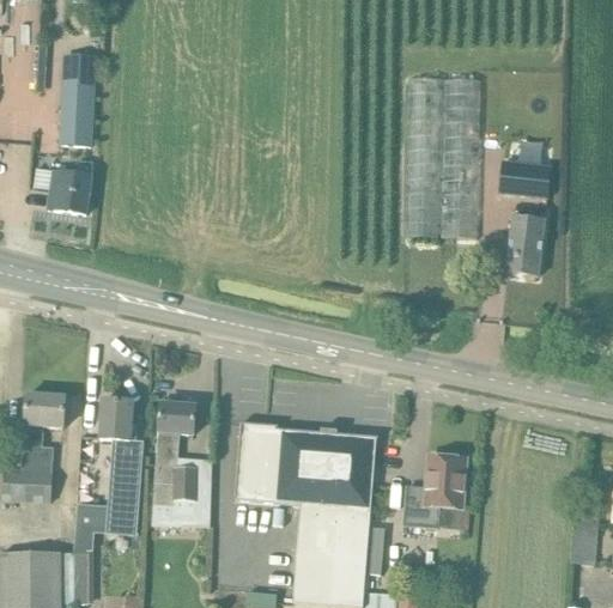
[(64,67),(59,144),(91,146),(96,70),(96,61),(65,59),(64,67)]
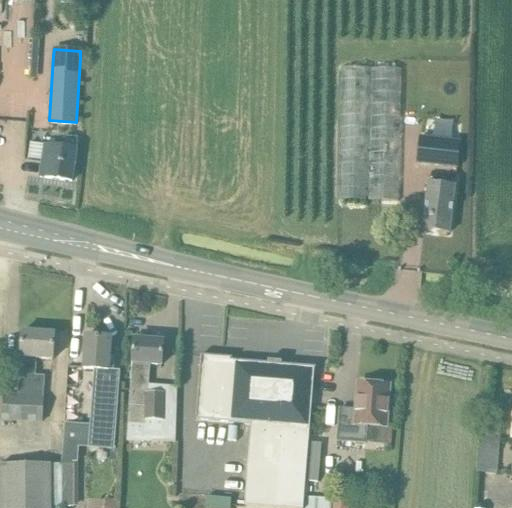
[(402,65),(341,64),(338,196),(398,197),(402,65)]
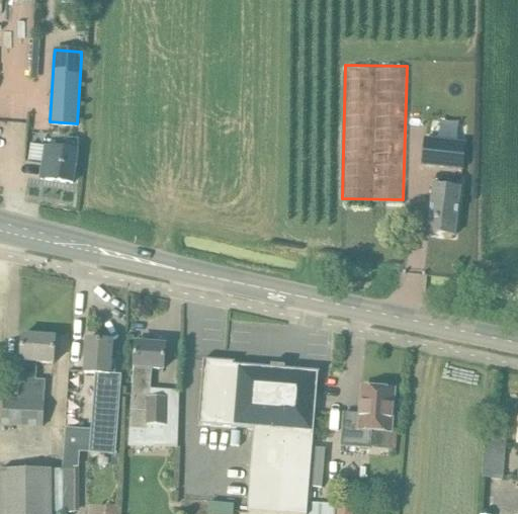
[(73,180),(77,147),(78,137),(64,135),(63,145),(46,143),(40,176),(73,180)]
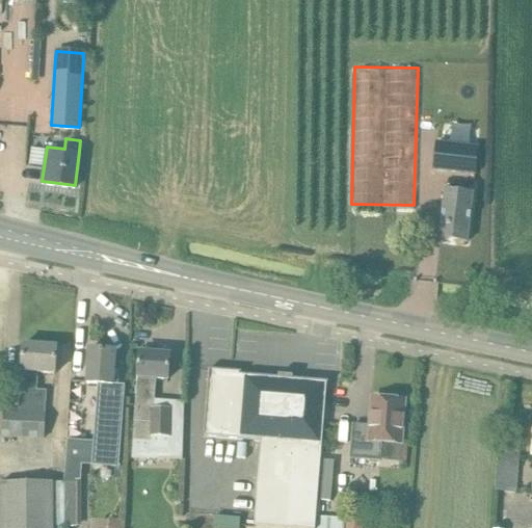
[(435,139),(432,167),(475,173),(478,143),(435,139)]
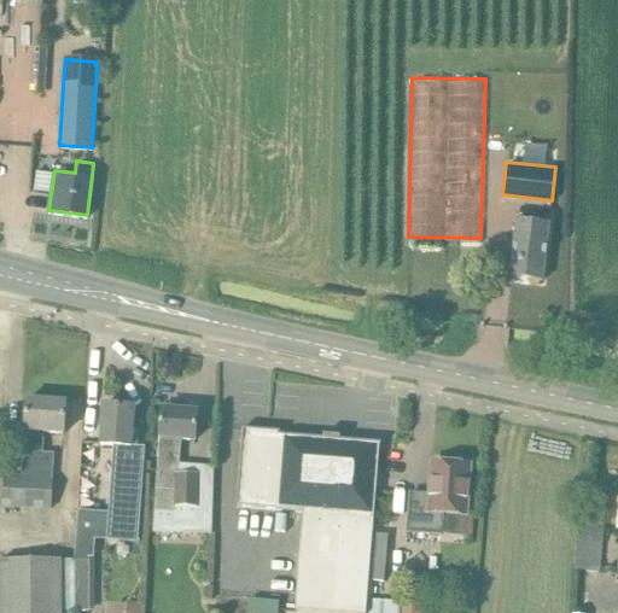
[(517,215),(509,273),(542,278),(549,220),(517,215)]
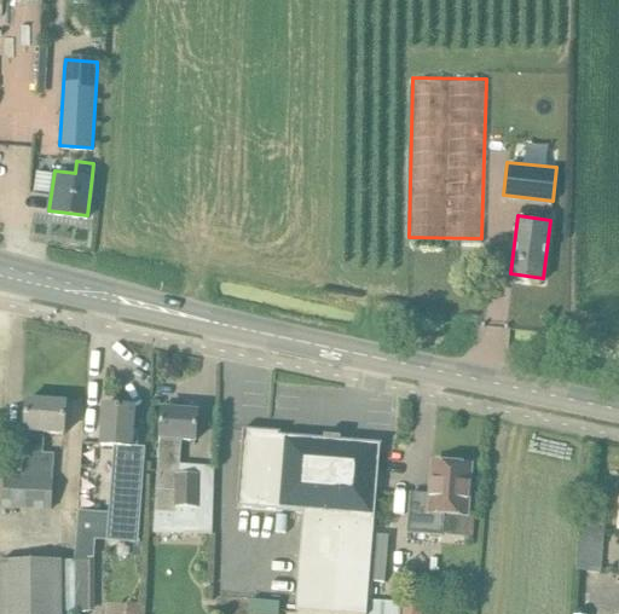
[(27,395),(24,427),(21,474),(4,473),(3,503),(50,505),(55,451),(42,450),(44,428),(64,430),(65,399),(27,395)]
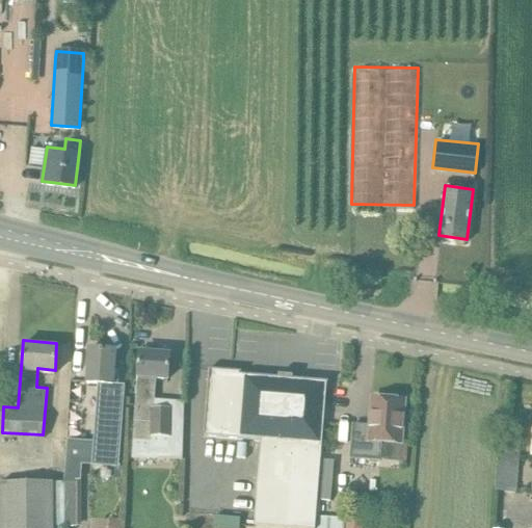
[(120,464),(120,462),(118,462),(124,396),(125,383),(117,381),(118,367),(114,366),(115,346),(88,345),(86,379),(97,380),(91,462),(120,464)]
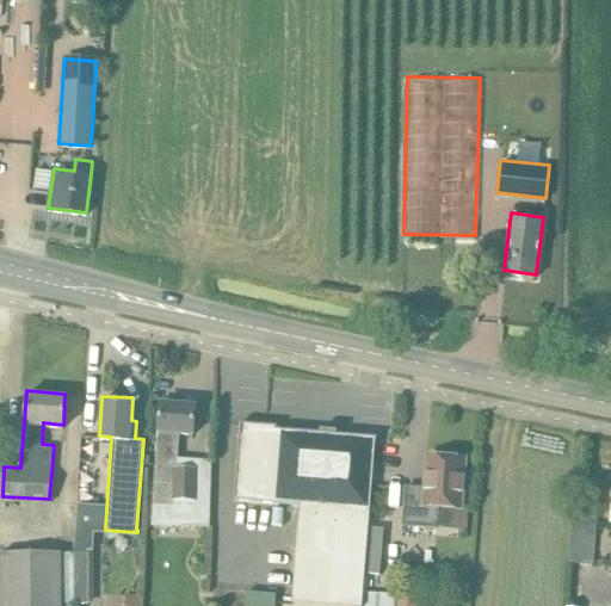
[(158,433),(153,501),(172,502),(172,512),(210,512),(211,459),(196,459),(196,467),(177,465),(179,431),(192,432),(195,402),(190,402),(190,401),(177,400),(177,401),(160,400),(158,430),(158,433)]
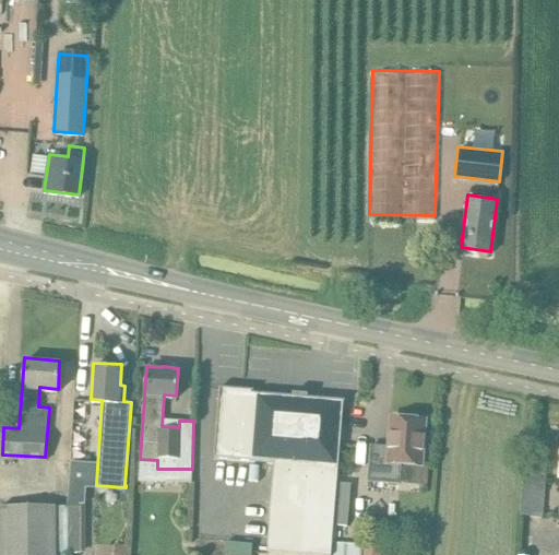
[(253,389),(253,388),(217,385),(217,386),(219,387),(214,455),(273,460),(269,523),(332,529),(342,399),(344,399),(344,398),(307,394),(308,392),(305,391),(305,394),(295,394),(295,391),(293,390),(292,393),(251,390),(251,389),(253,389)]
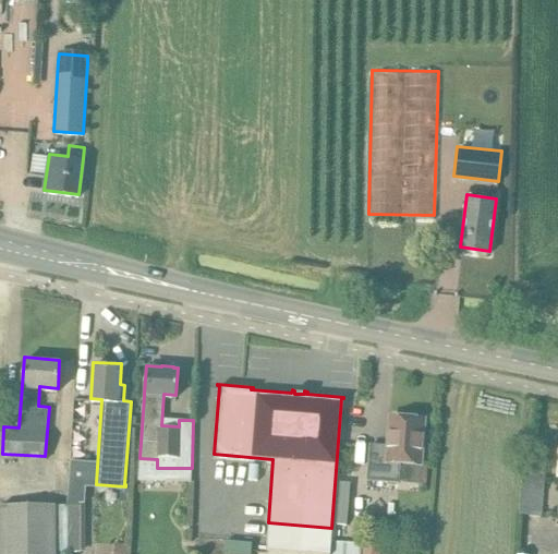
[(399,460),(421,462),(424,417),(389,414),(387,444),(370,443),(367,478),(398,480),(399,460)]
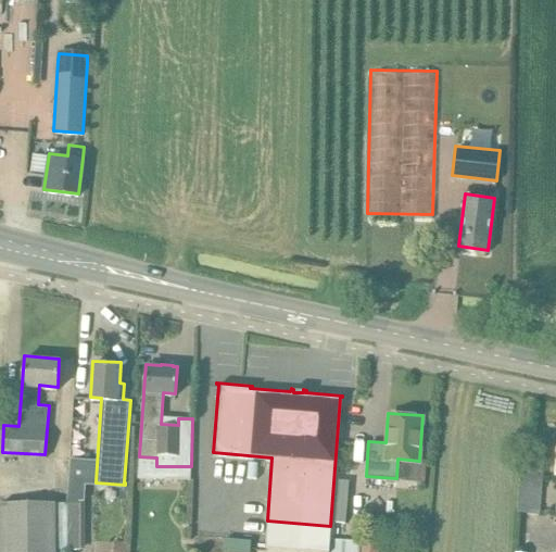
[(520,465),(517,511),(540,512),(542,467),(520,465)]
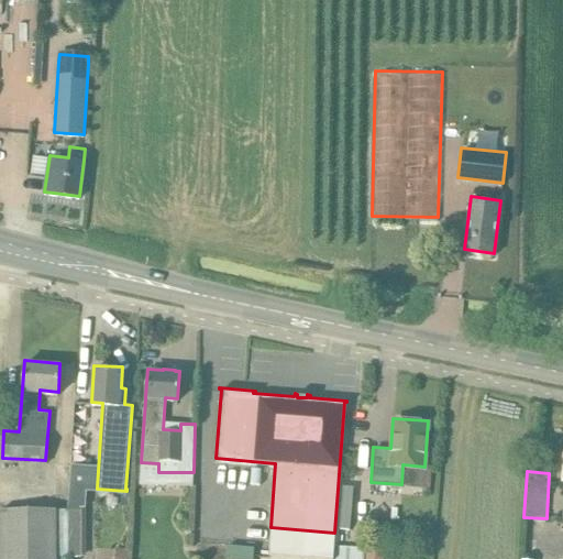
[(81,506),(81,504),(67,504),(68,506),(67,552),(85,552),(85,506),(81,506)]
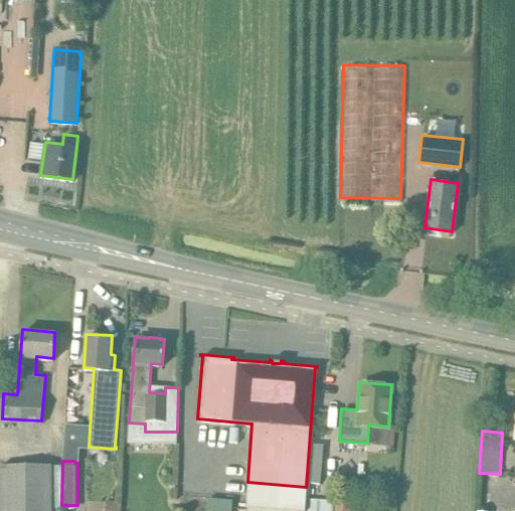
[(61,510),(61,505),(62,463),(0,463),(0,510),(61,510)]
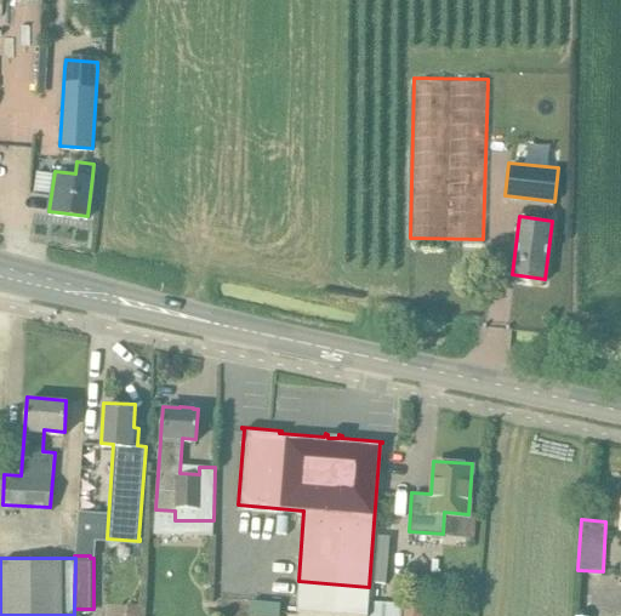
[(277,615),(279,600),(251,597),(249,615),(277,615)]
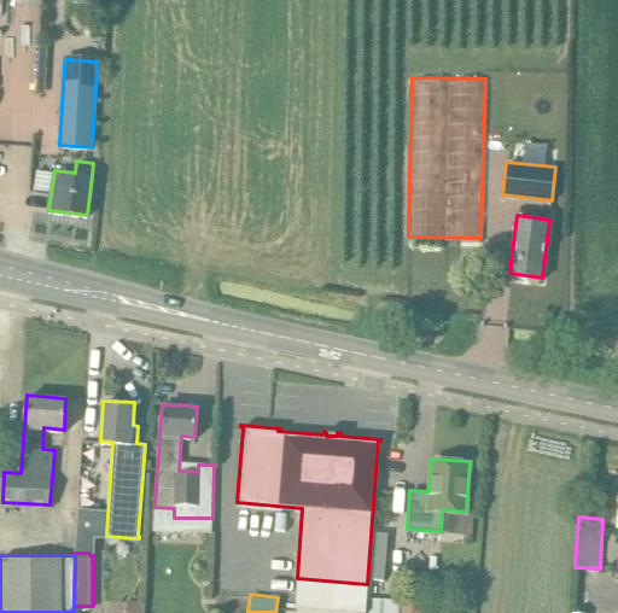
[(397,612),(398,597),(369,595),(367,612),(397,612)]
